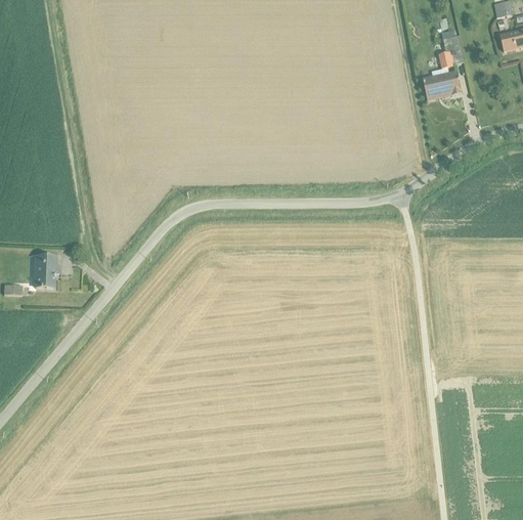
[(506,0),(493,3),(496,16),(511,13),(510,8),(512,8),(510,0),(506,0)]
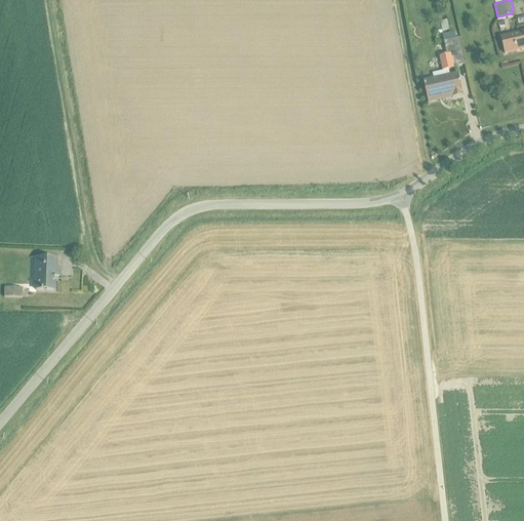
[(446,17),(440,19),(442,29),(448,27),(446,17)]
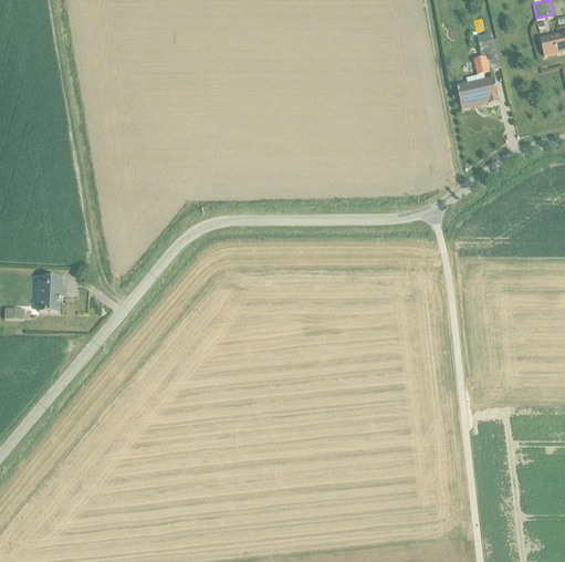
[(564,30),(540,37),(543,54),(564,49),(564,30)]
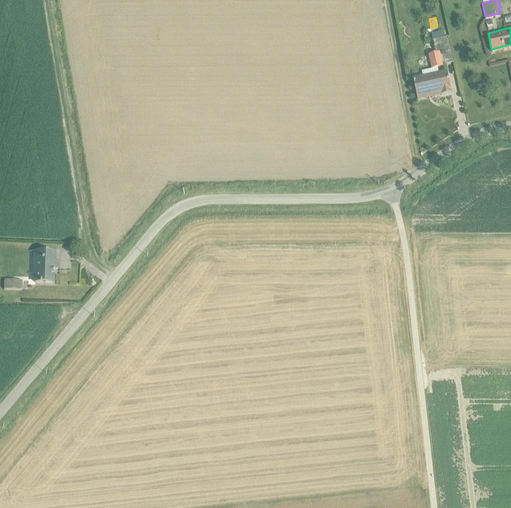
[(442,28),(431,31),(432,38),(436,53),(439,52),(441,62),(448,60),(453,59),(447,33),(444,34),(442,28)]
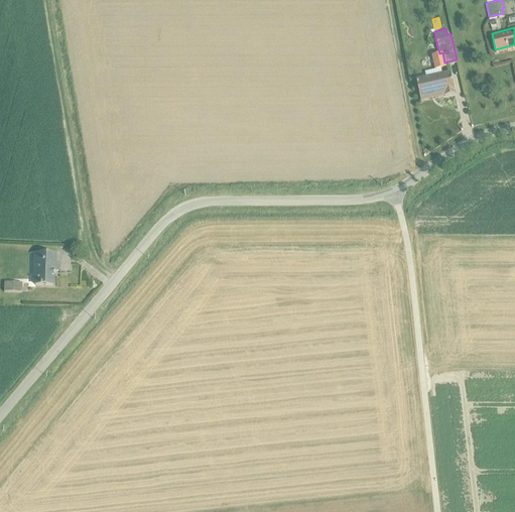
[(443,91),(444,93),(455,91),(449,69),(441,71),(440,66),(424,70),(425,75),(415,77),(420,97),(443,91)]
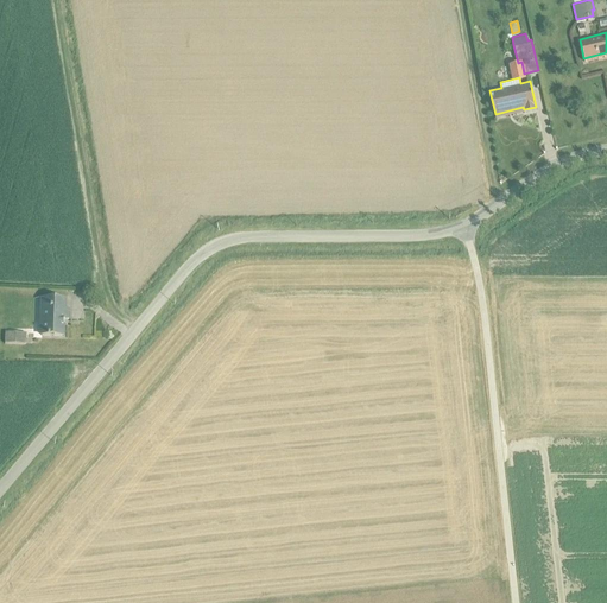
[(39,293),(38,331),(63,332),(63,321),(62,321),(62,315),(68,316),(68,304),(63,304),(64,294),(39,293)]
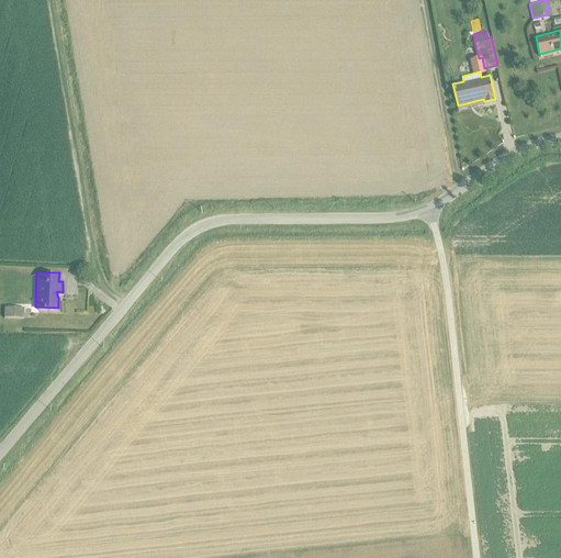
[(23,304),(3,304),(3,314),(23,314),(23,304)]
